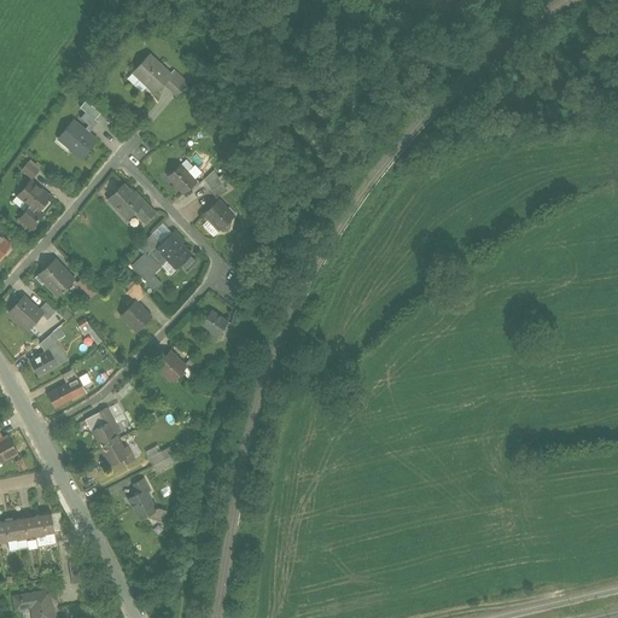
[(129,71),(153,94),(168,79),(173,83),(179,76),(172,69),(170,71),(149,51),(129,71)]
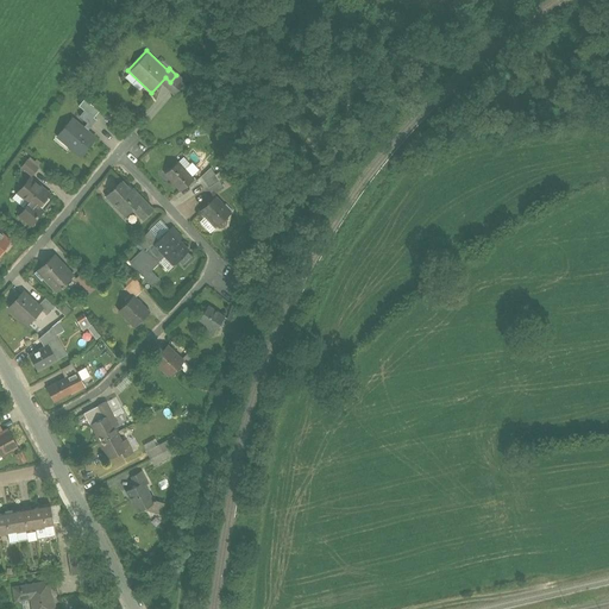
[(83,125),(88,130),(95,120),(92,117),(98,111),(83,99),(77,106),(83,110),(77,117),(86,124),(83,125)]
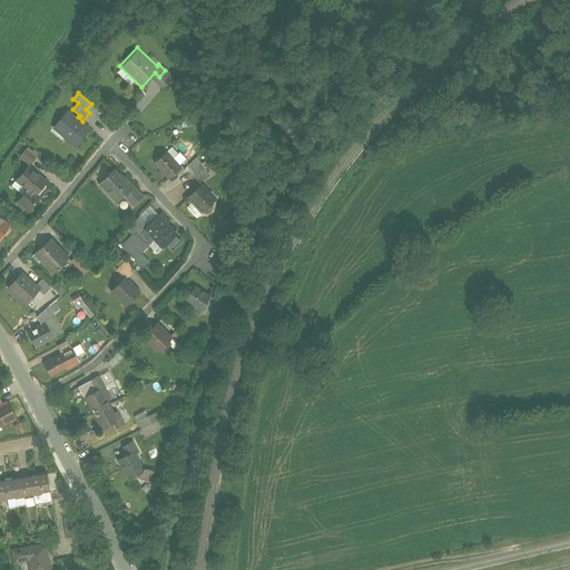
[(50,128),(75,148),(91,128),(82,121),(78,117),(67,108),(50,128)]
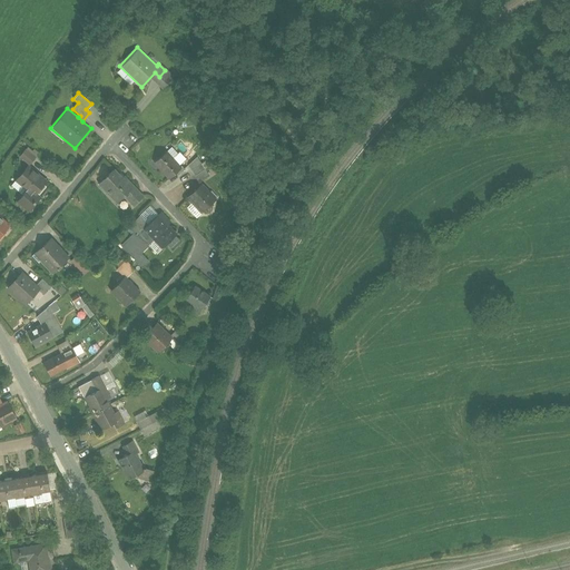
[(28,164),(29,165),(37,157),(26,147),(18,155),(28,164)]
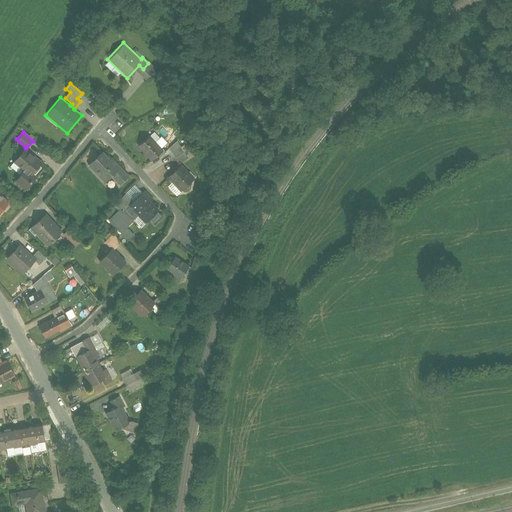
[(149,134),(136,146),(148,160),(155,154),(158,157),(165,152),(149,134)]
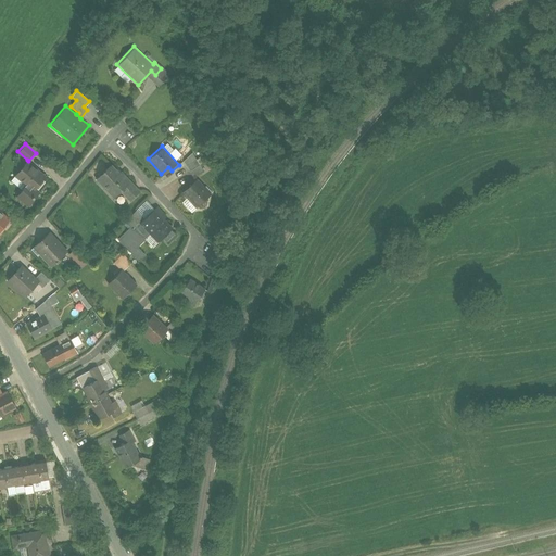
[(181,161),(192,179),(203,173),(199,165),(204,162),(201,156),(194,160),(192,154),(181,161)]
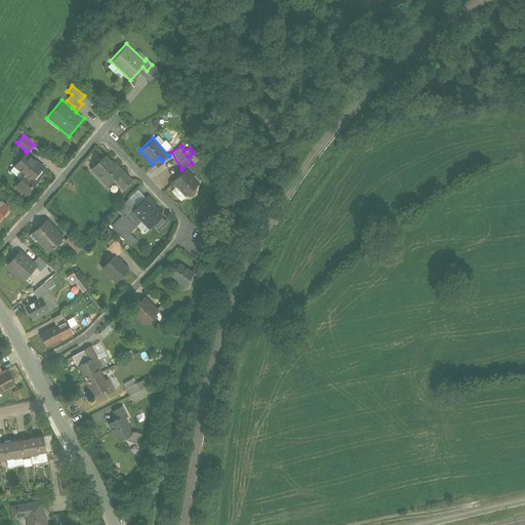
[(27,152),(26,151),(12,164),(13,165),(21,172),(22,173),(29,180),(42,166),(27,152)]
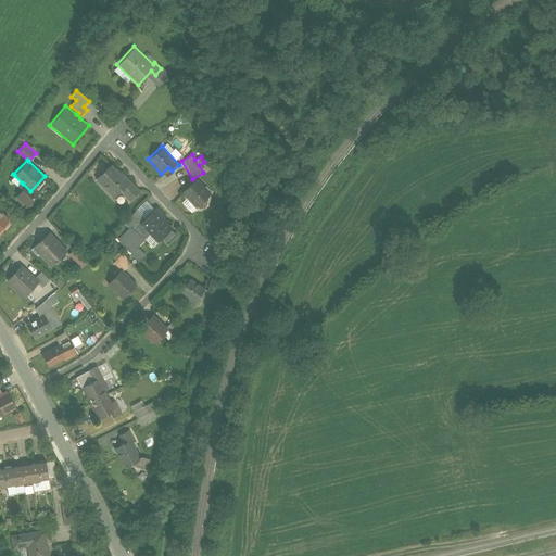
[(105,164),(100,160),(88,173),(93,177),(105,164)]
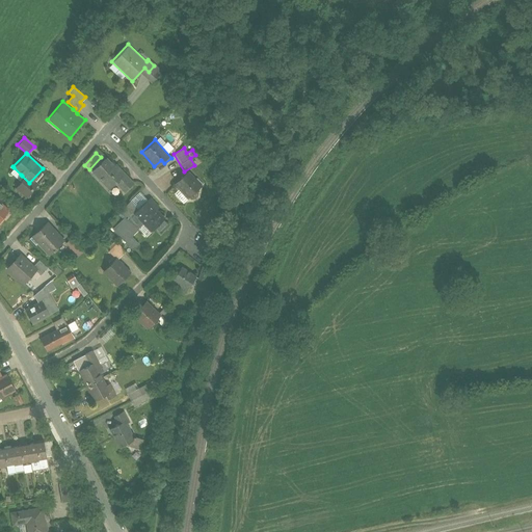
[(123,191),(132,183),(115,162),(113,164),(106,156),(90,170),(108,190),(115,184),(123,191)]
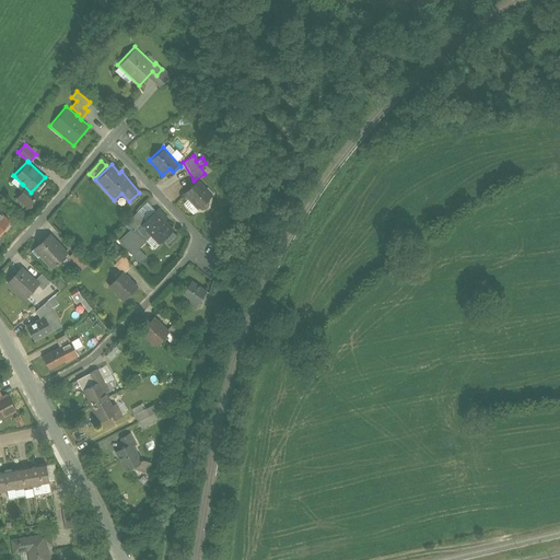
[(22,184),(14,176),(9,182),(16,189),(22,184)]
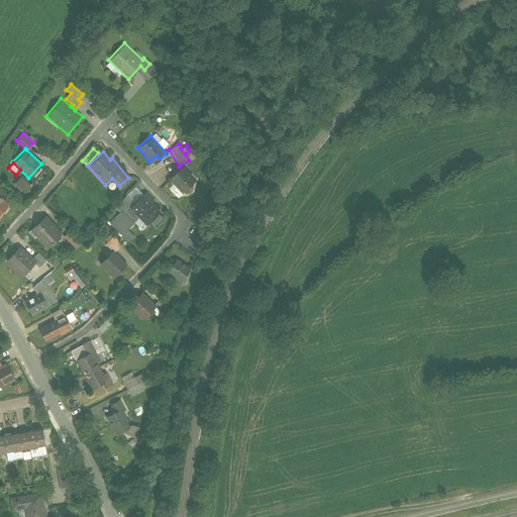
[(183,167),(168,181),(181,194),(195,179),(183,167)]
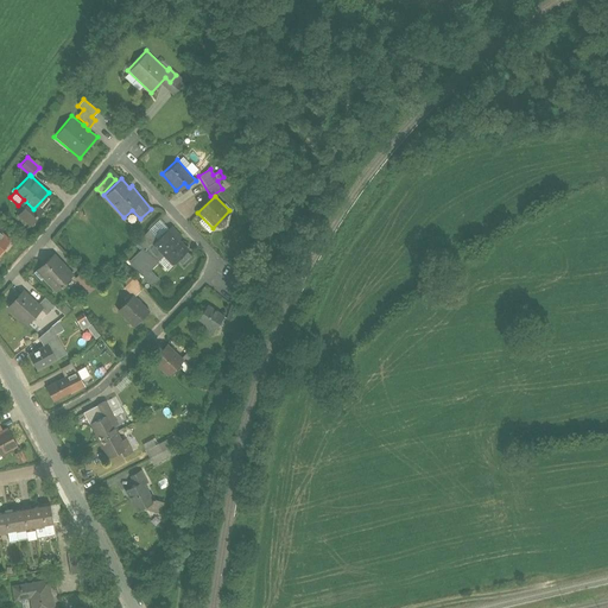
[(33,209),(25,201),(14,213),(30,226),(40,215),(33,209)]
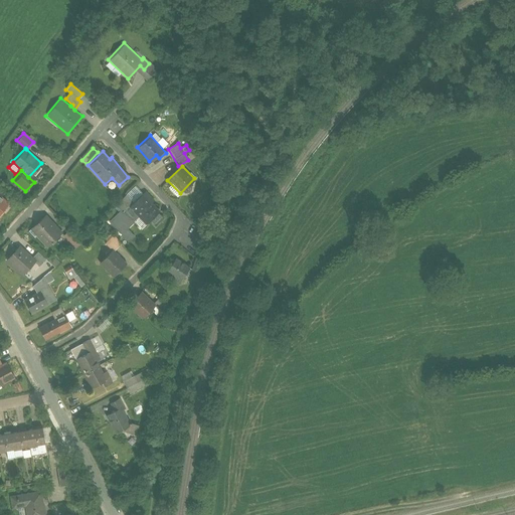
[(143,223),(158,209),(142,193),(133,202),(128,208),(143,223)]
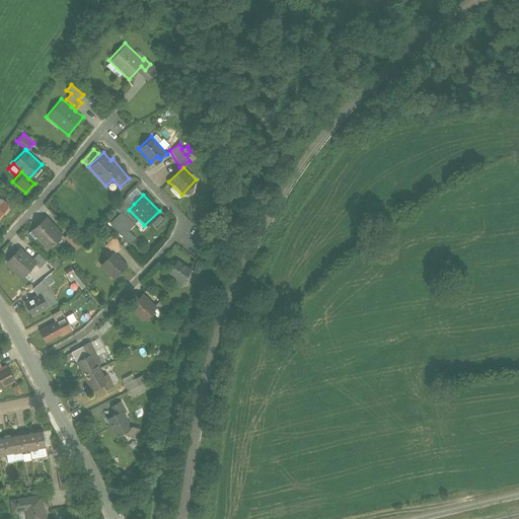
[(129,210),(134,204),(126,197),(114,209),(122,217),(129,210)]
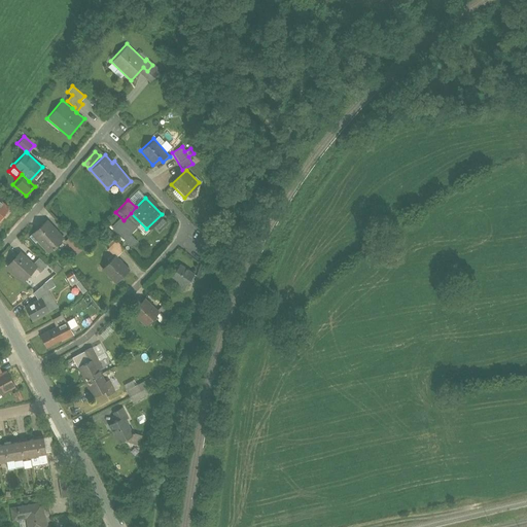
[(63,239),(46,219),(31,233),(47,252),(63,239)]
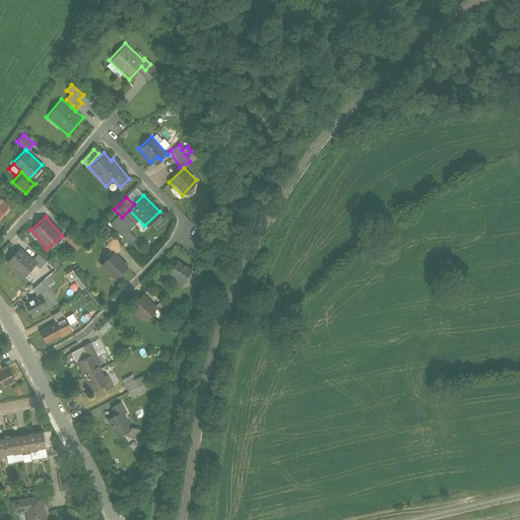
[(69,233),(63,238),(75,252),(81,247),(69,233)]
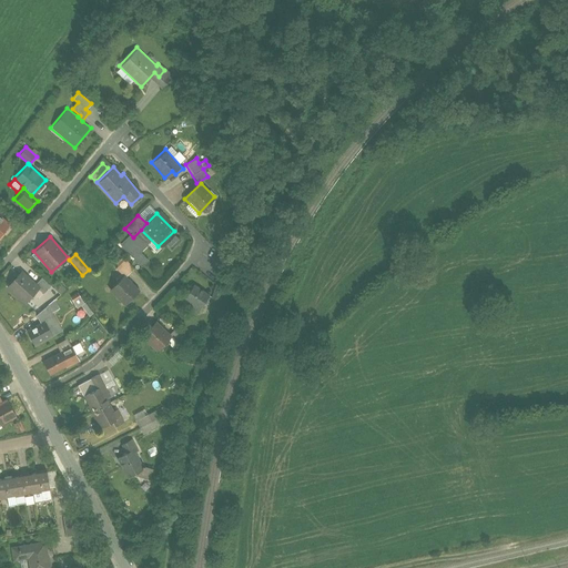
[(123,274),(125,276),(132,269),(123,260),(114,269),(121,275),(123,274)]
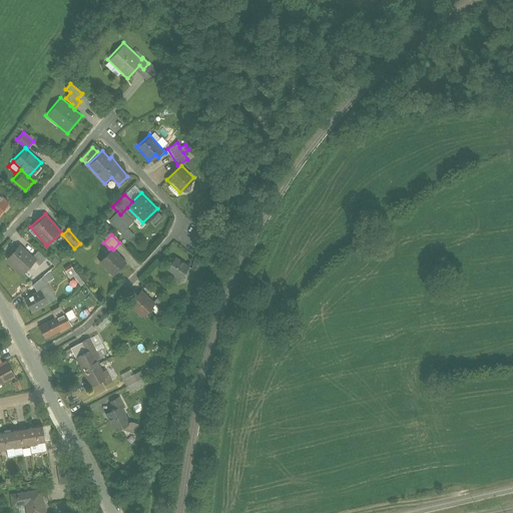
[(31,255),(18,243),(4,259),(21,275),(33,262),(35,260),(31,255)]
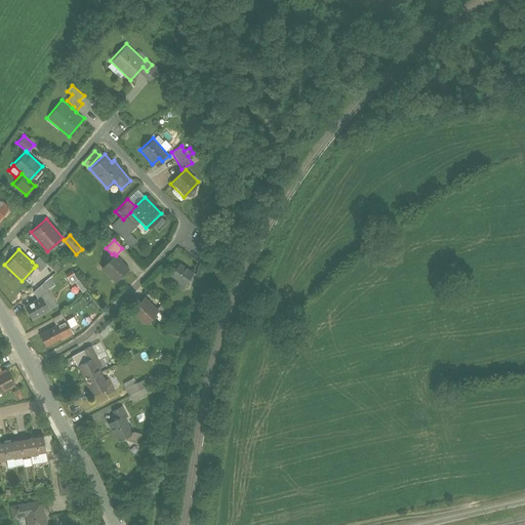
[(101,267),(115,281),(128,268),(116,255),(114,253),(112,254),(101,267)]
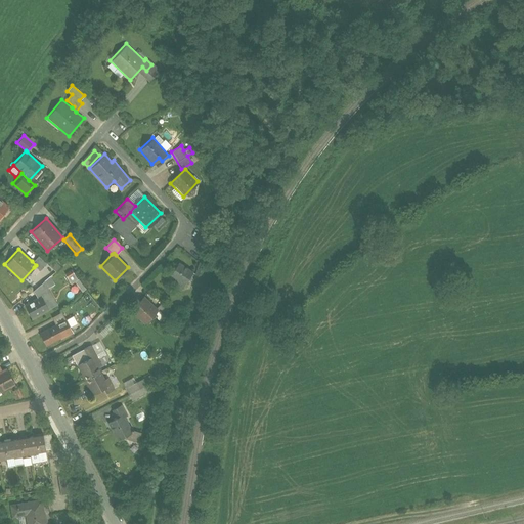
[(36,265),(34,267),(38,271),(45,264),(37,256),(32,261),(36,265)]
